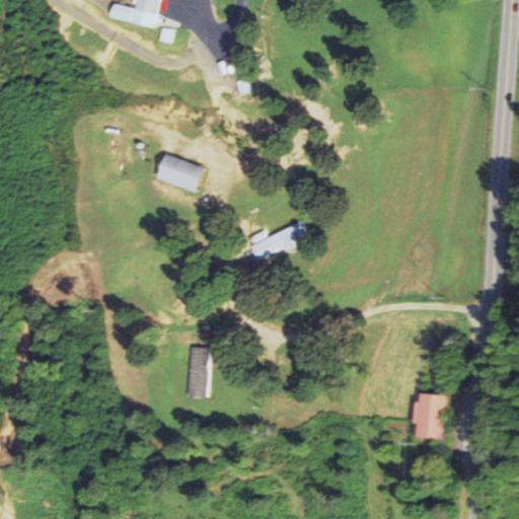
[(157,27),(161,0),(138,0),(135,23),(157,27)]
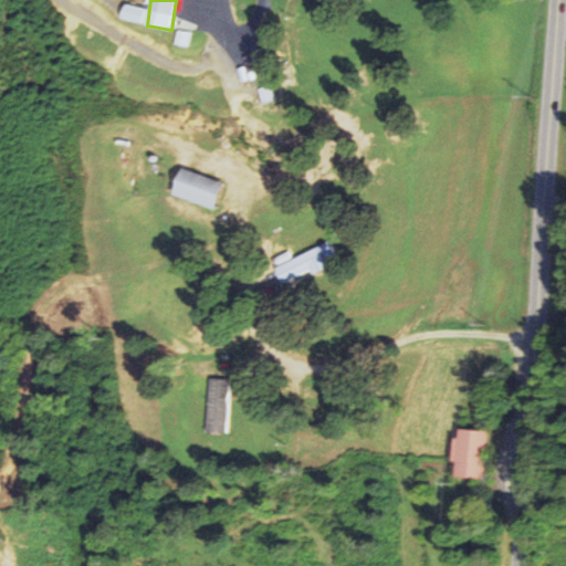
[(144,24),(148,9),(124,3),(121,18),(144,24)]
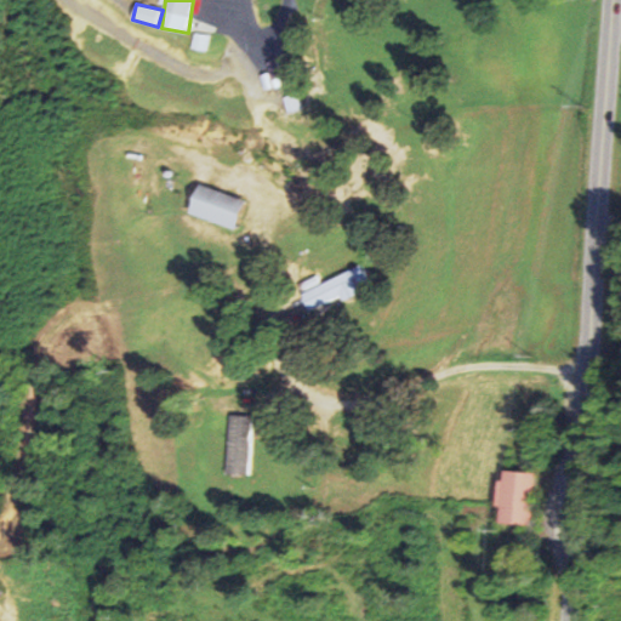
[(206,51),(209,35),(195,33),(193,49),(206,51)]
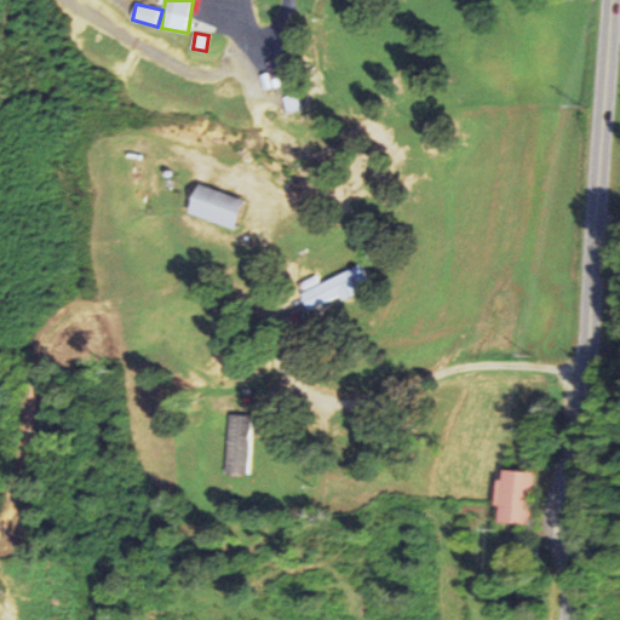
[(233,229),(242,200),(195,184),(185,214),(233,229)]
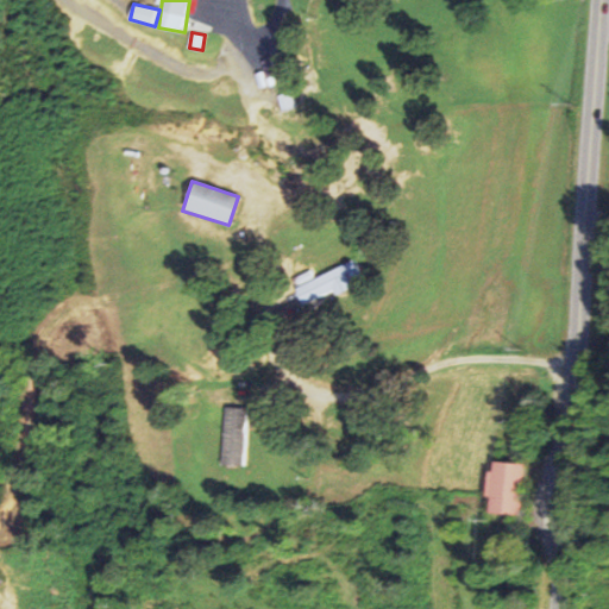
[(336,292),(337,294),(363,283),(355,263),(295,286),(302,305),(336,292)]
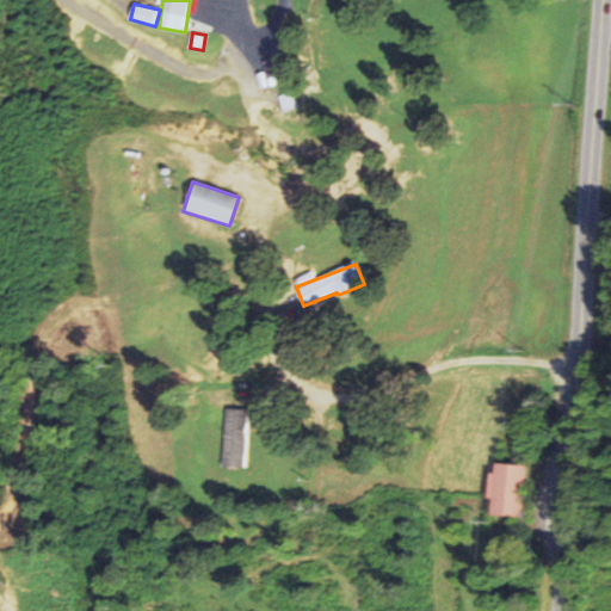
[(245,468),(246,409),(224,409),(223,467),(245,468)]
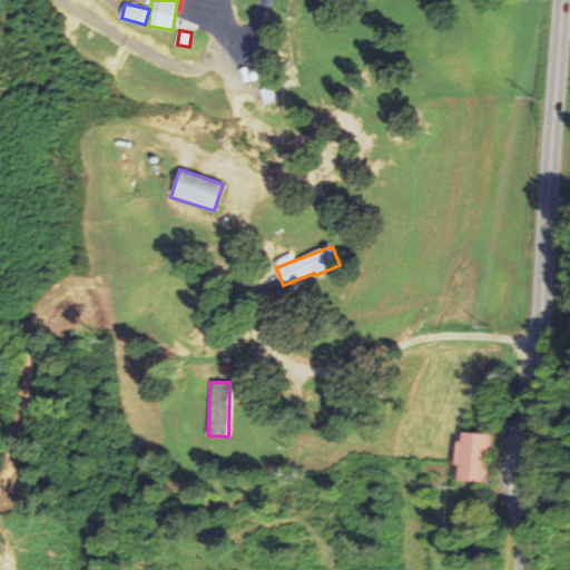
[(458,481),(487,482),(489,434),(460,433),(458,481)]
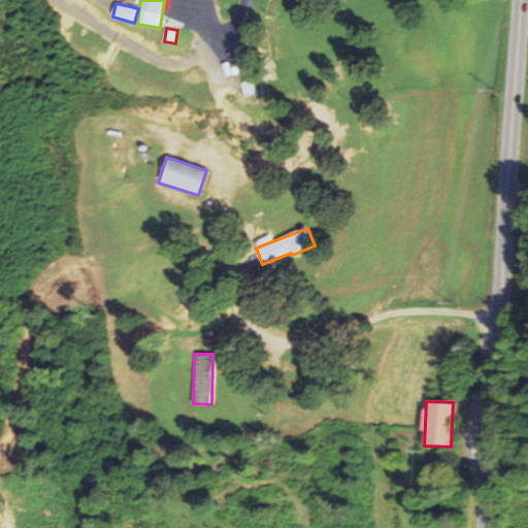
All buildings are outlined.
